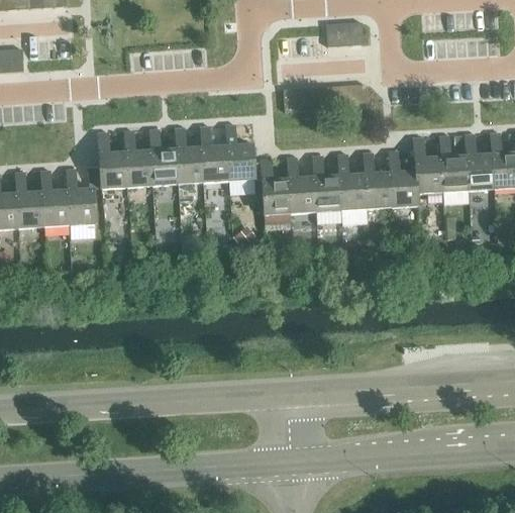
[(7,0),(8,9),(19,8),(18,0),(7,0)]
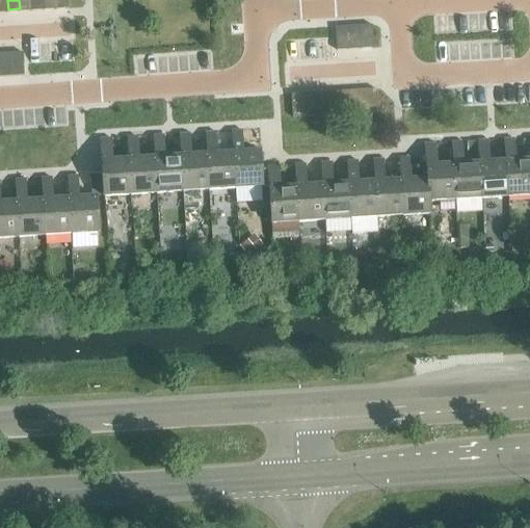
[(19,0),(20,8),(32,7),(31,0),(19,0)]
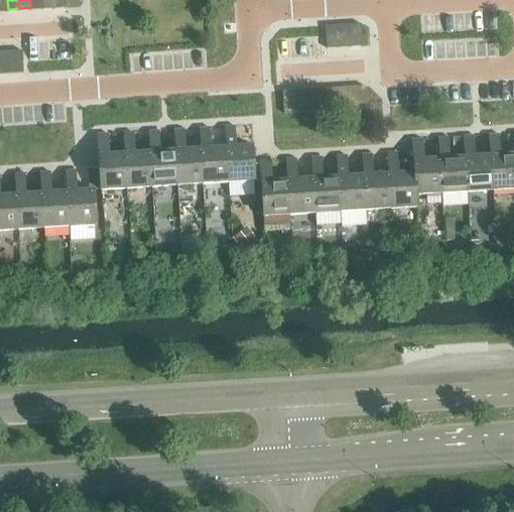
[(350,21),(339,22),(340,44),(351,43),(350,21)]
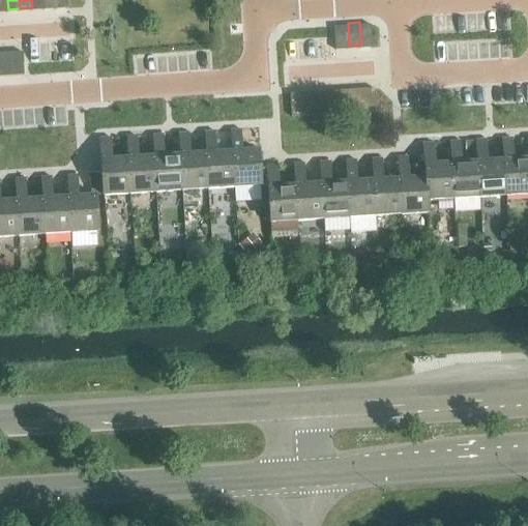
[(372,22),(359,22),(360,45),(373,45),(372,22)]
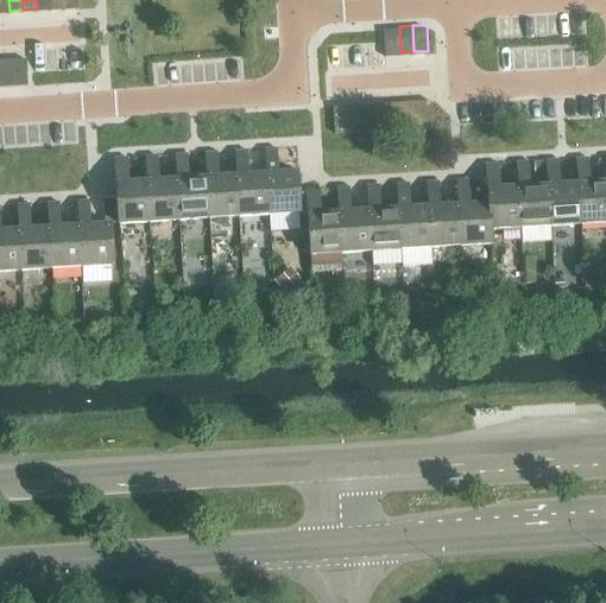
[(401,52),(399,26),(385,26),(386,54),(401,52)]
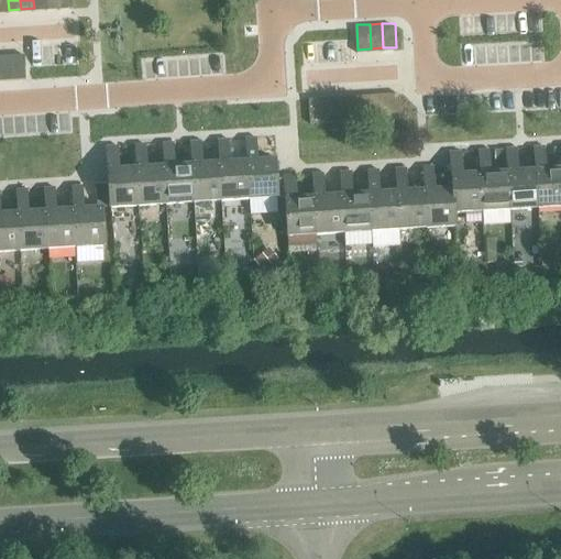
[(24,52),(11,53),(13,77),(25,76),(24,52)]
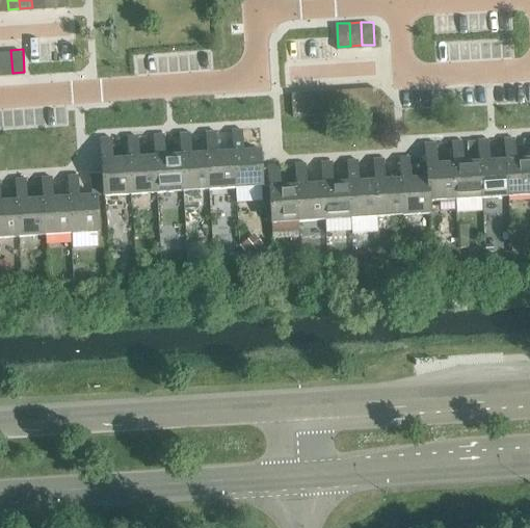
[(10,50),(0,50),(0,73),(12,73),(10,50)]
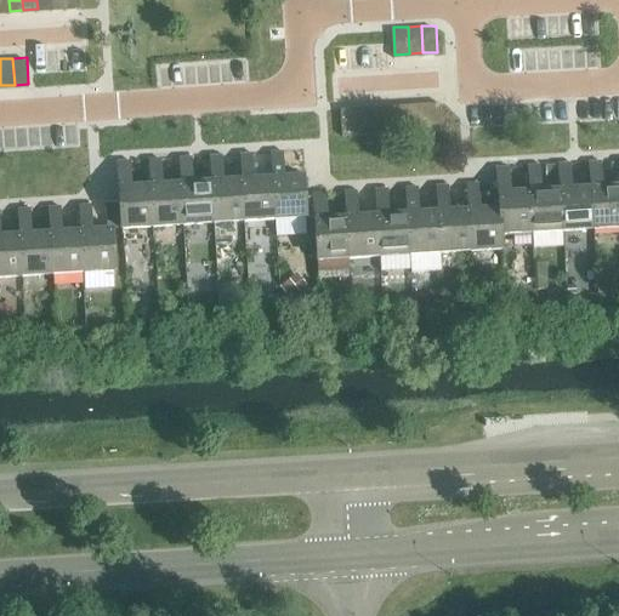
[(426,101),(429,127),(442,127),(441,100),(426,101)]
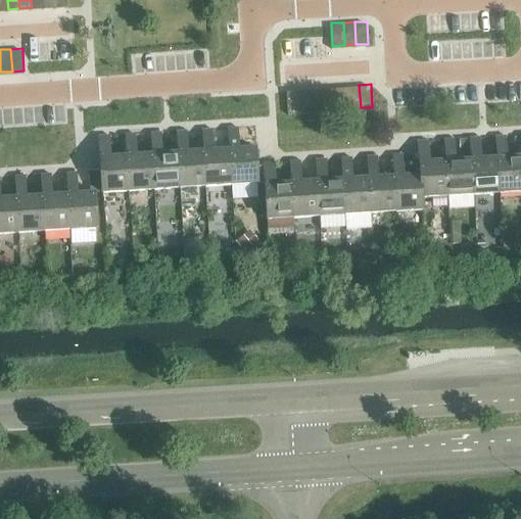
[(346,86),(348,108),(361,107),(359,85),(346,86)]
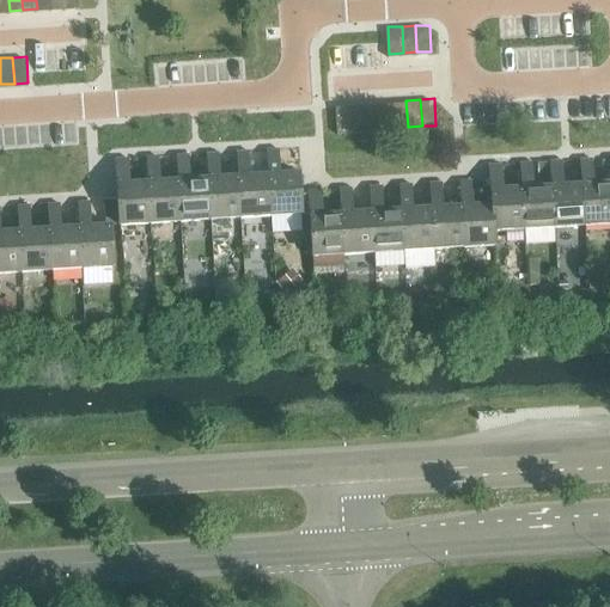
[(392,100),(394,128),(408,127),(406,100),(392,100)]
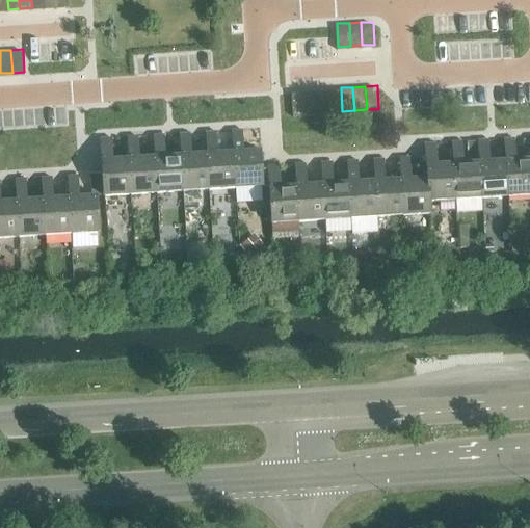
[(306,113),(305,90),(305,89),(292,90),(293,113),(306,113)]
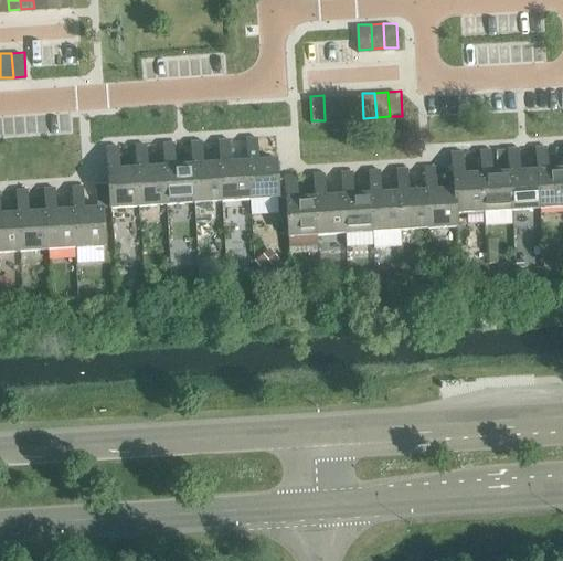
[(324,95),(324,96),(325,120),(338,119),(336,95),(324,95)]
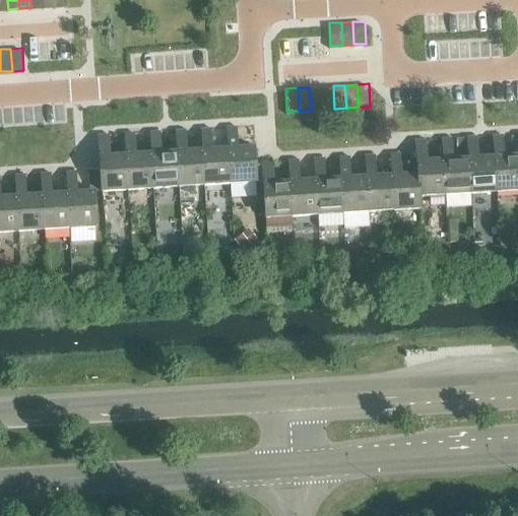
[(227,124),(229,145),(231,181),(256,180),(257,180),(255,143),(254,143),(239,144),(237,124),(227,124)]
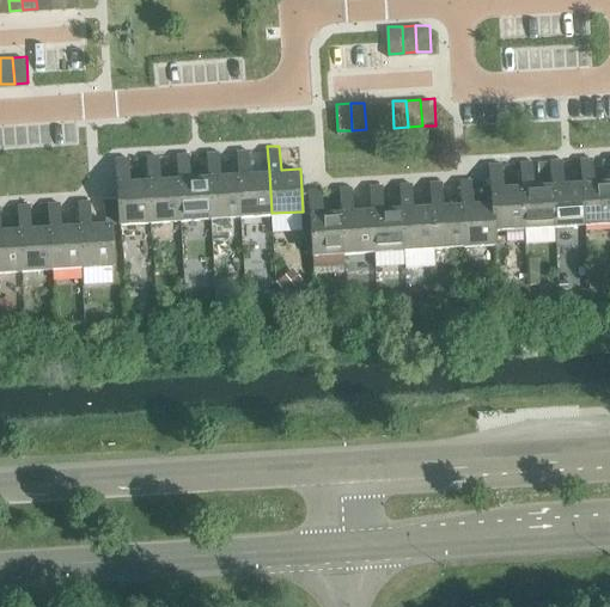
[(237,148),(239,172),(242,215),(272,213),(269,171),(251,172),(249,147),(237,148)]
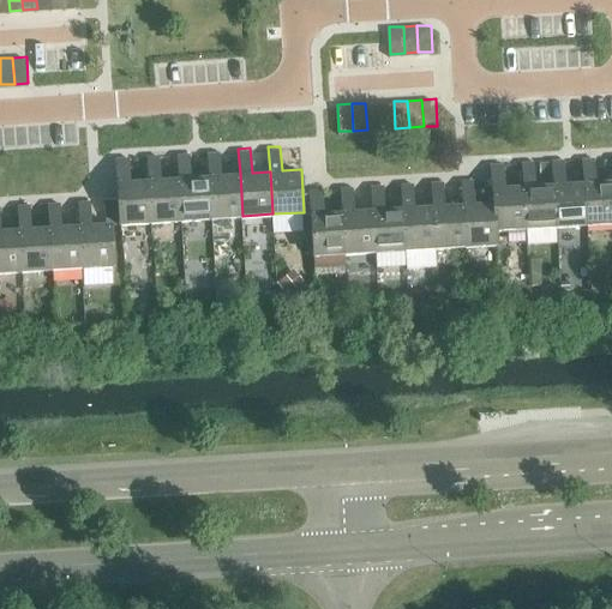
[(208,151),(209,175),(210,175),(213,217),(243,216),(240,173),(221,174),(220,150),(208,151)]
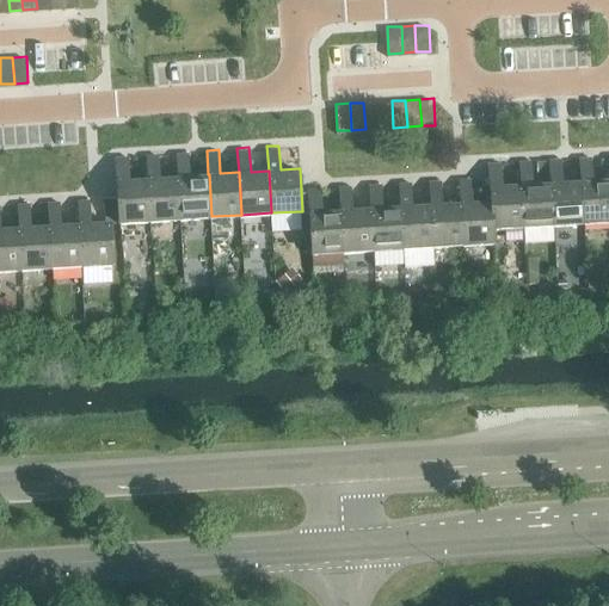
[(177,152),(178,177),(179,177),(182,218),(211,216),(209,174),(208,174),(190,175),(189,152),(177,152)]
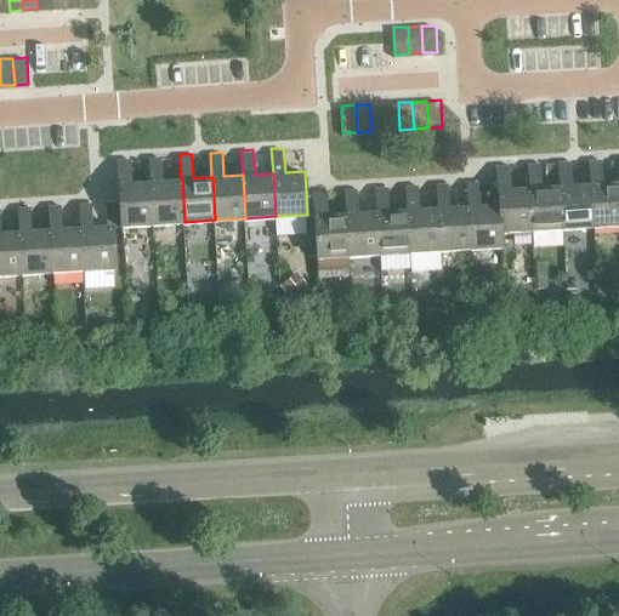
[(149,157),(151,181),(154,223),(185,222),(182,180),(181,180),(163,181),(162,155),(149,157)]
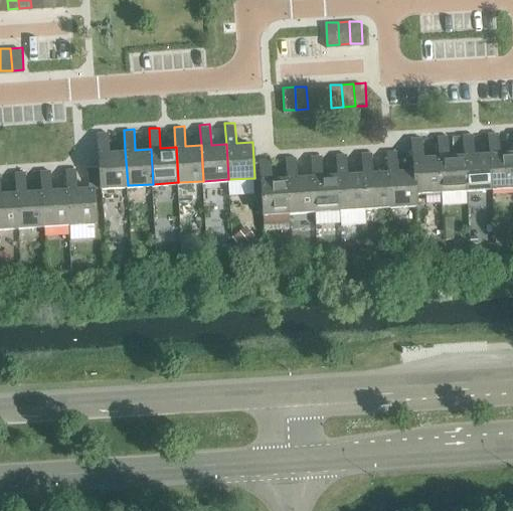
[(125,150),(110,151),(109,131),(98,131),(100,165),(101,186),(101,187),(103,187),(128,185),(125,150)]
